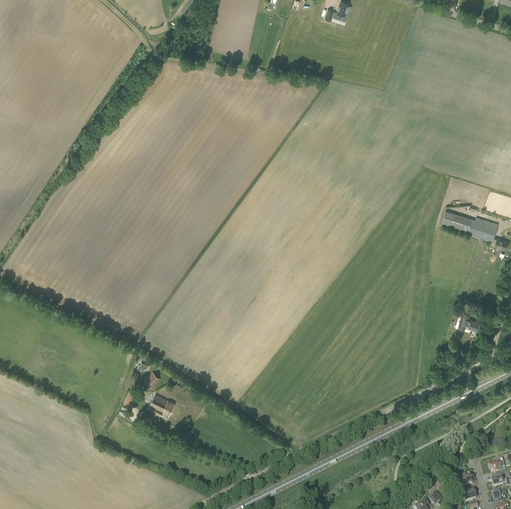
[(351,4),(349,3),(349,2),(350,1),(347,0),(340,0),(337,10),(338,10),(337,12),(334,10),(334,9),(335,8),(329,6),(326,16),(332,17),(332,15),(333,13),(337,15),(337,14),(338,15),(338,16),(342,17),(343,12),(346,13),(347,8),(349,9),(351,4)]
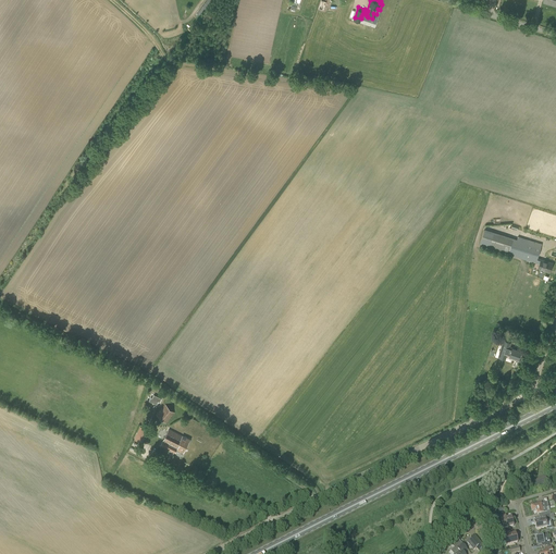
[(518,236),(498,231),(494,229),(485,226),(480,242),(490,245),(536,260),(536,259),(541,260),(539,265),(551,269),(554,260),(539,256),(543,241),(519,233),(518,236)]
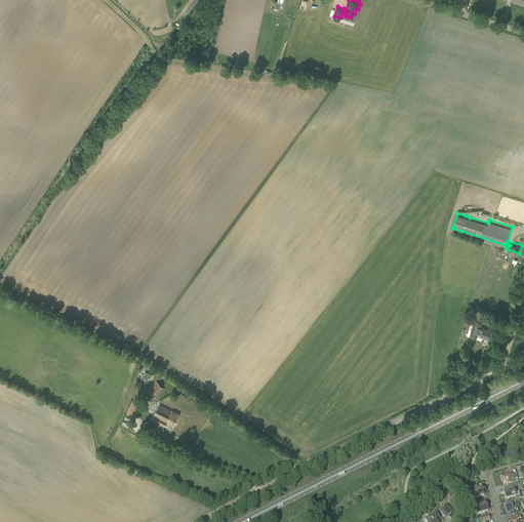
[(489,334),(491,328),(484,325),(485,321),(476,318),(472,330),(478,332),(484,334),(484,333),(489,334)]
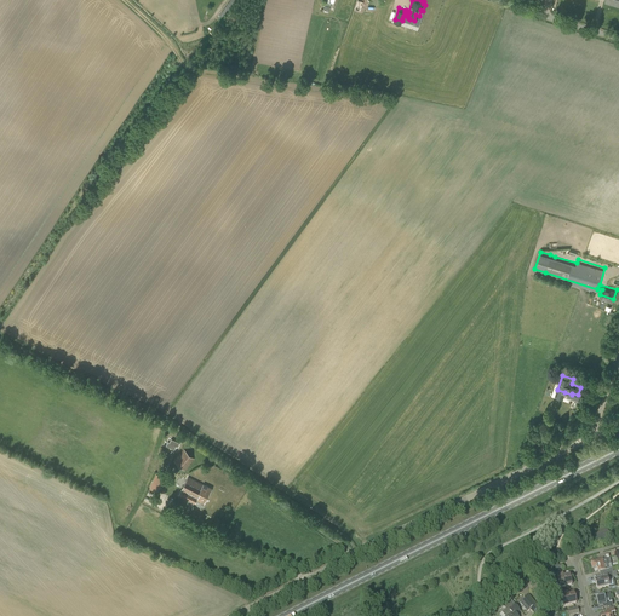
[(187,467),(196,455),(185,445),(175,458),(187,467)]
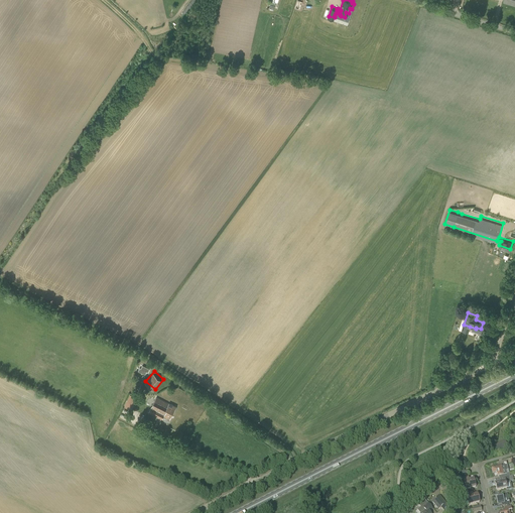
[(138,396),(131,392),(125,403),(132,407),(138,396)]
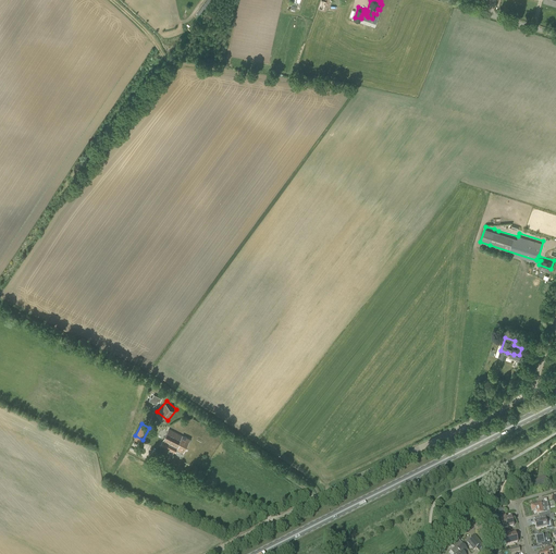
[(183,432),(170,426),(162,442),(176,450),(177,446),(184,450),(190,435),(184,432),(183,432)]
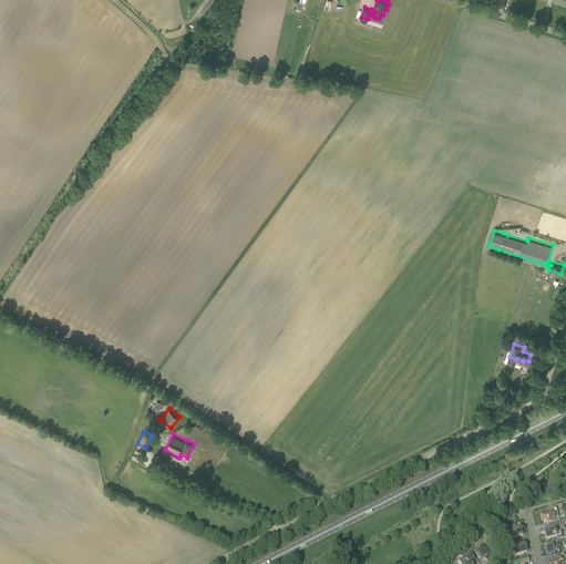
[(544,489),(545,490),(547,494),(559,489),(556,482),(548,486),(544,489)]
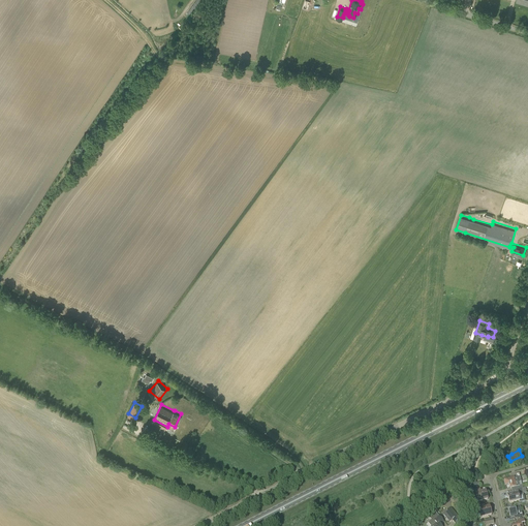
[(515,474),(504,477),(506,483),(509,482),(509,481),(511,480),(513,483),(510,483),(510,485),(517,484),(518,487),(524,485),(523,482),(521,483),(520,480),(522,478),(521,473),(516,474),(515,474)]
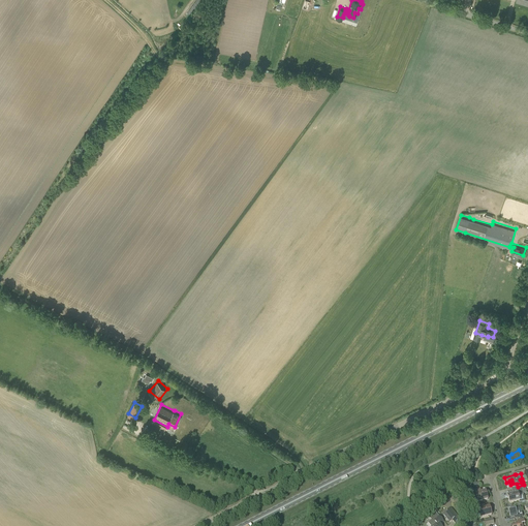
[(518,490),(508,492),(510,500),(521,498),(520,493),(524,492),(524,491),(527,490),(527,488),(526,485),(524,486),(524,485),(518,487),(518,490)]
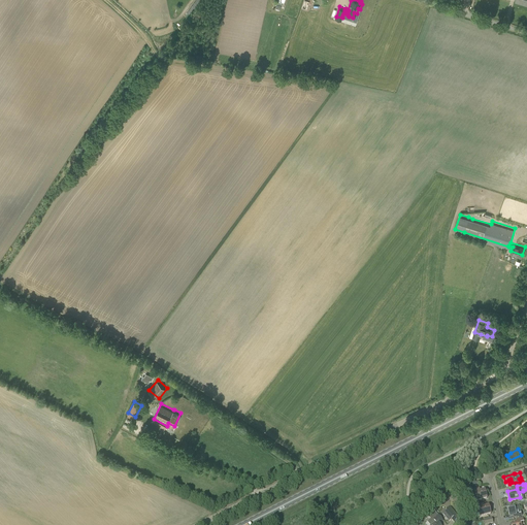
[(478,489),(476,486),(471,487),(472,492),(475,491),(478,497),(488,495),(486,487),(478,489)]
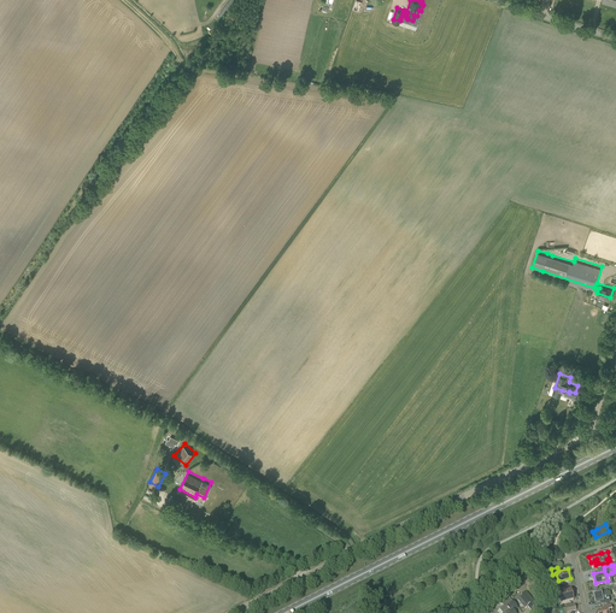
[(567,588),(565,584),(555,588),(556,593),(561,591),(563,600),(574,596),(572,587),(567,588)]
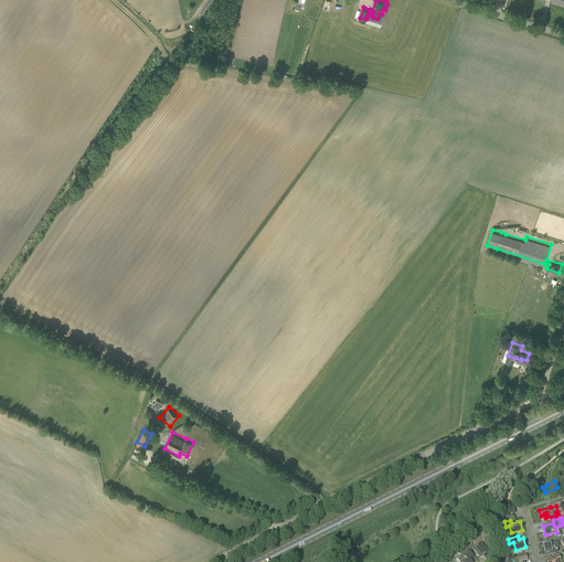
[(545,552),(560,549),(557,539),(552,540),(543,542),(545,549),(544,550),(545,552)]
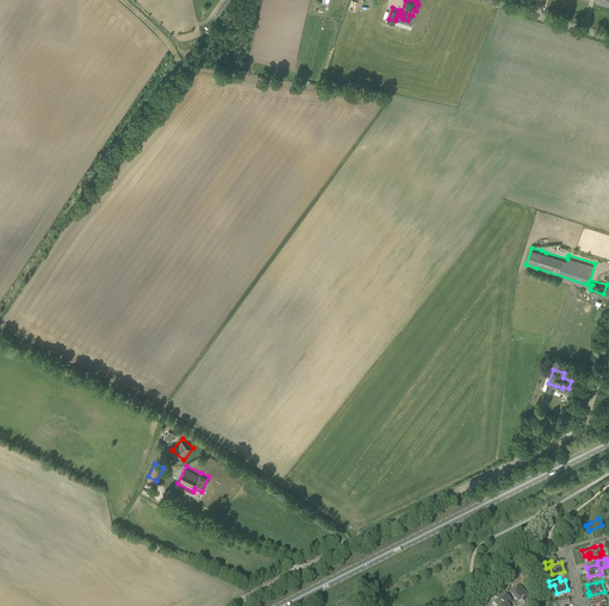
[(533,598),(524,587),(521,582),(511,591),(519,599),(522,595),(528,601),(533,598)]
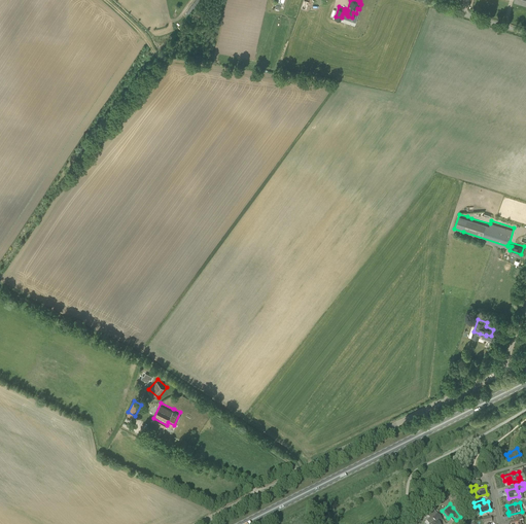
[(430,522),(427,523),(441,523),(443,523),(440,520),(443,517),(437,511),(433,507),(428,511),(431,515),(427,518),(430,522)]
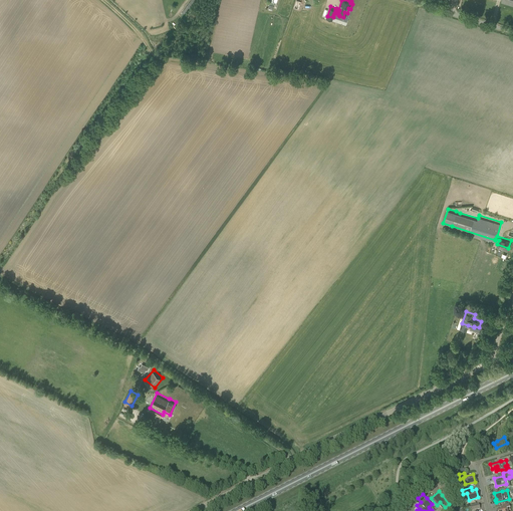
[(498,510),(508,510),(508,508),(511,507),(509,501),(503,503),(503,506),(498,507),(498,510)]
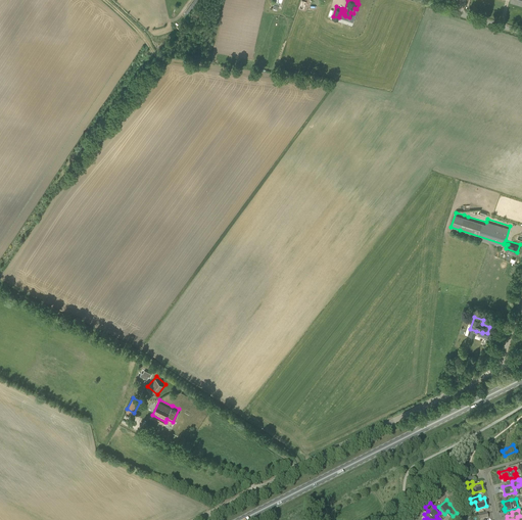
All buildings are outlined.
